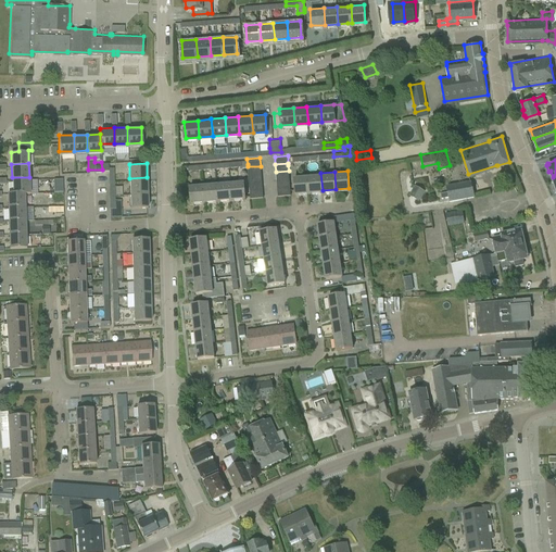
[(320,173),(307,174),(310,191),(323,190),(320,173)]
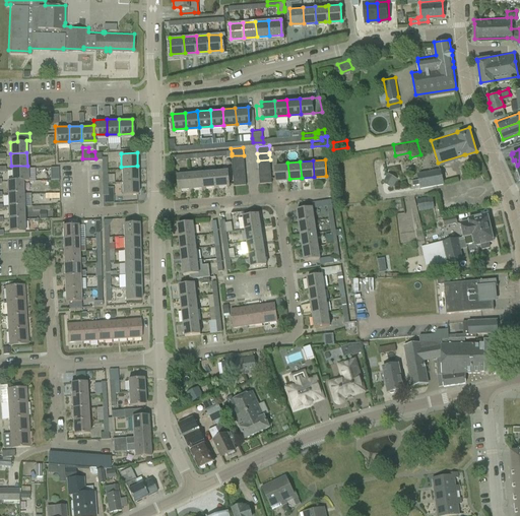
[(287,163),(274,164),(275,180),(289,179),(287,163)]
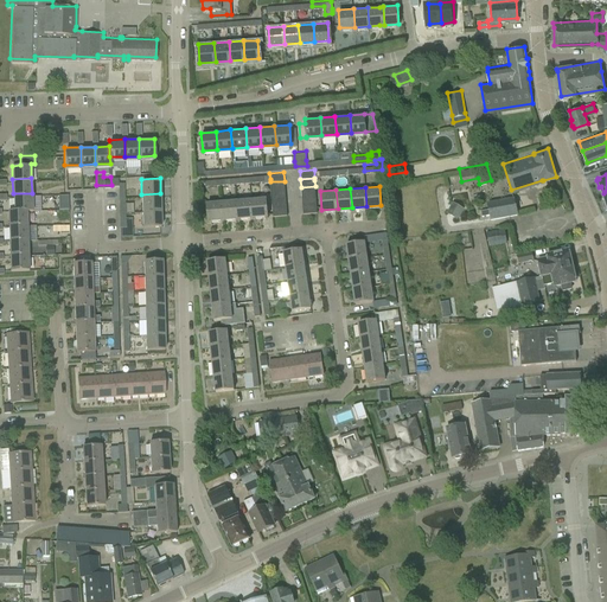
[(13,193),(13,207),(26,207),(32,206),(32,193),(13,193)]
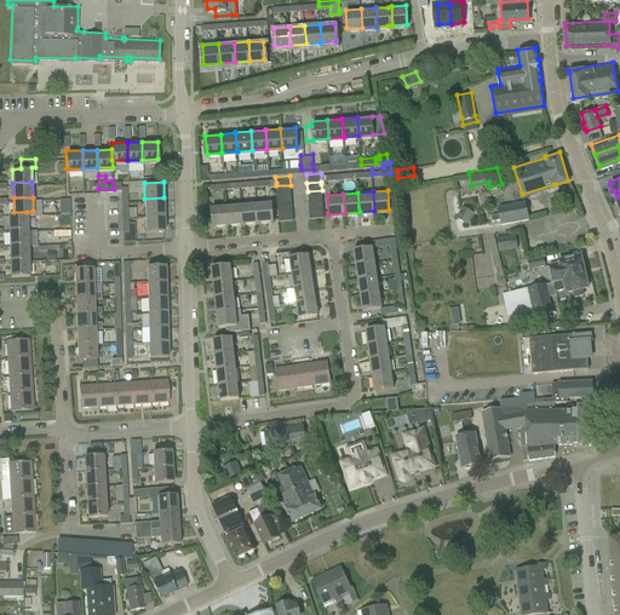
[(144,199),(145,213),(164,213),(164,197),(144,199)]
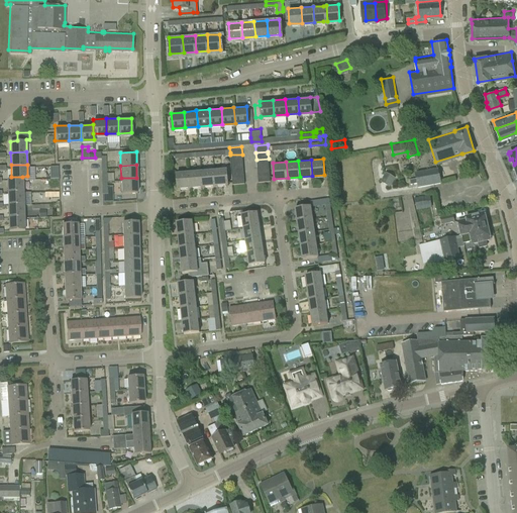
[(441,181),(438,166),(415,170),(416,176),(410,177),(410,182),(417,181),(418,185),(441,181)]
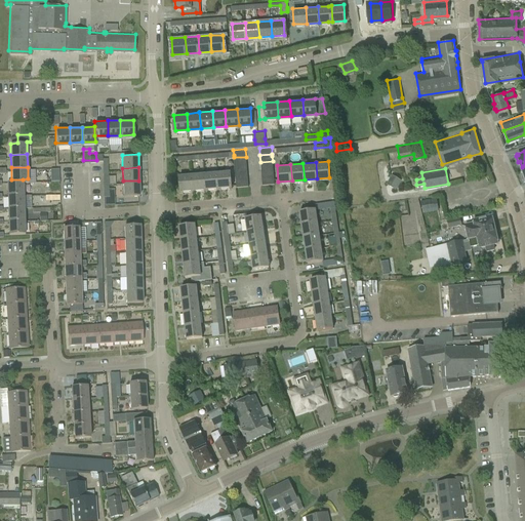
[(231,186),(230,169),(216,170),(218,187),(231,186)]
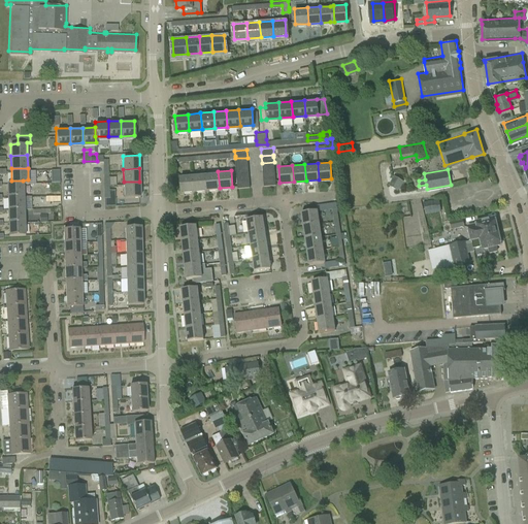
[(218,171),(205,172),(206,189),(220,188),(218,171)]
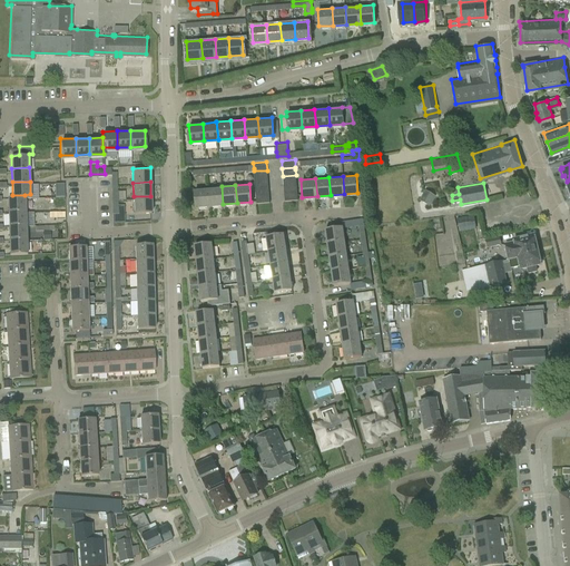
[(222,186),(208,187),(209,205),(223,204),(222,186)]
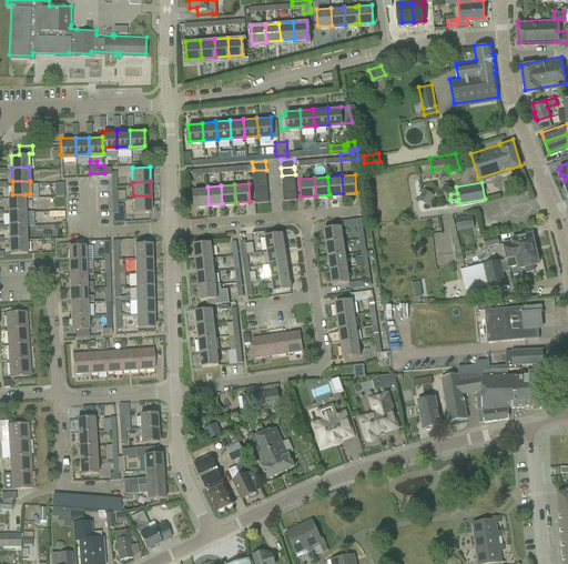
[(283,198),(296,197),(296,185),(283,187),(283,198)]
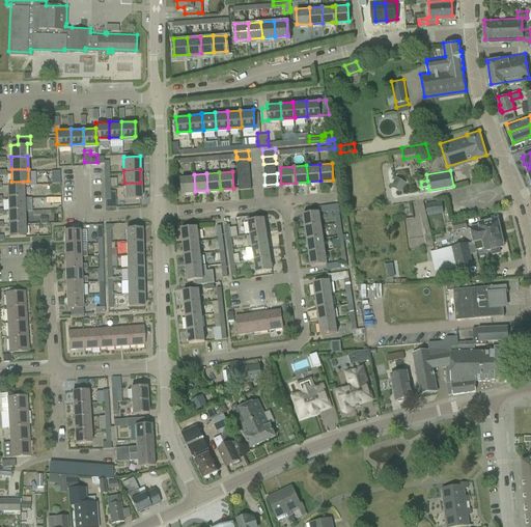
[(195,191),(194,174),(180,175),(182,192),(195,191)]
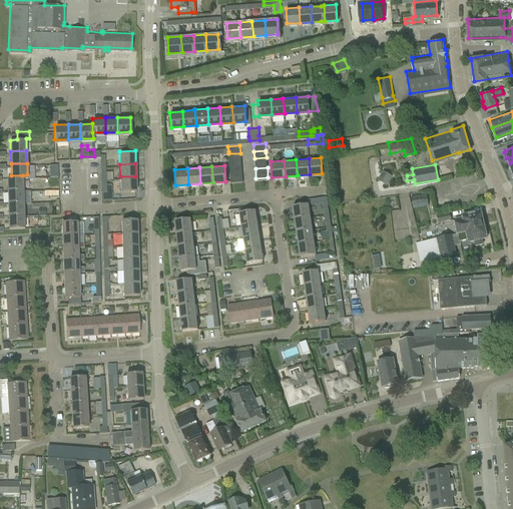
[(382,171),(380,174),(381,179),(385,181),(389,180),(391,176),(390,172),(388,171),(386,170),(382,171)]
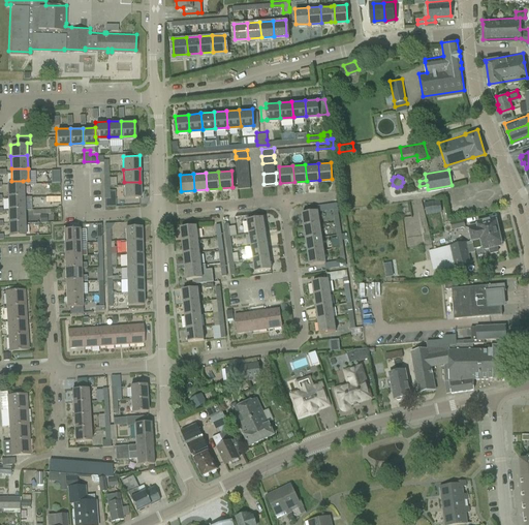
[(250,178),(237,179),(238,186),(250,185),(250,178)]
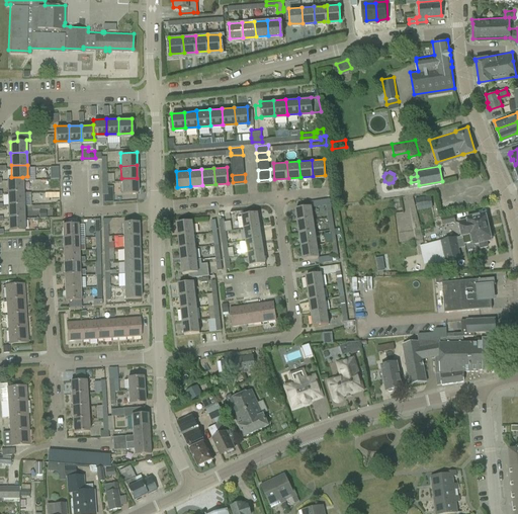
[(22,177),(11,177),(6,177),(7,190),(22,189),(22,177)]
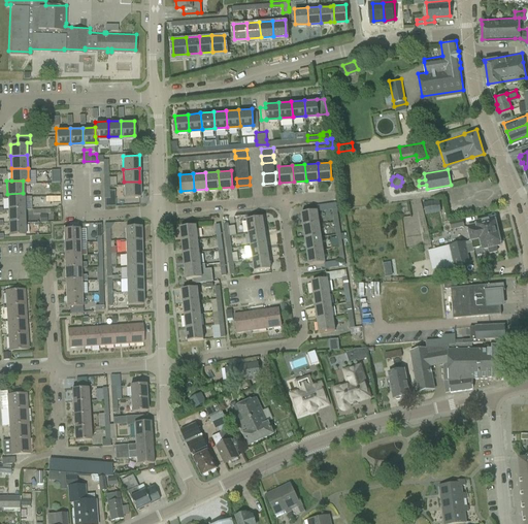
[(124,194),(140,194),(139,182),(124,182),(124,194)]
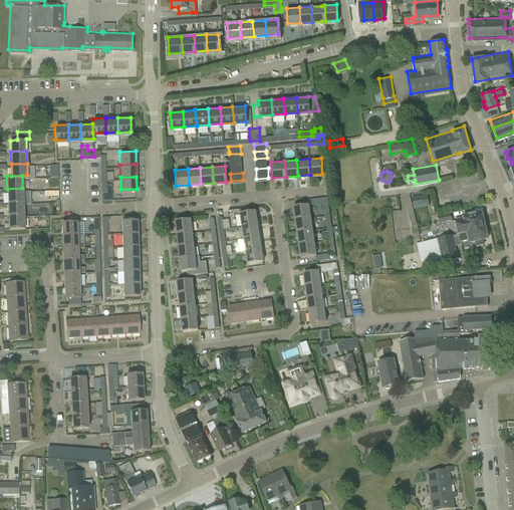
[(7,189),(7,202),(23,201),(22,188),(7,189)]
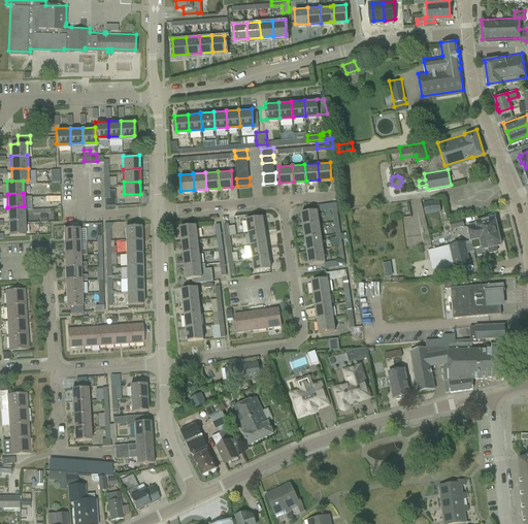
[(7,207),(8,220),(24,220),(24,206),(7,207)]
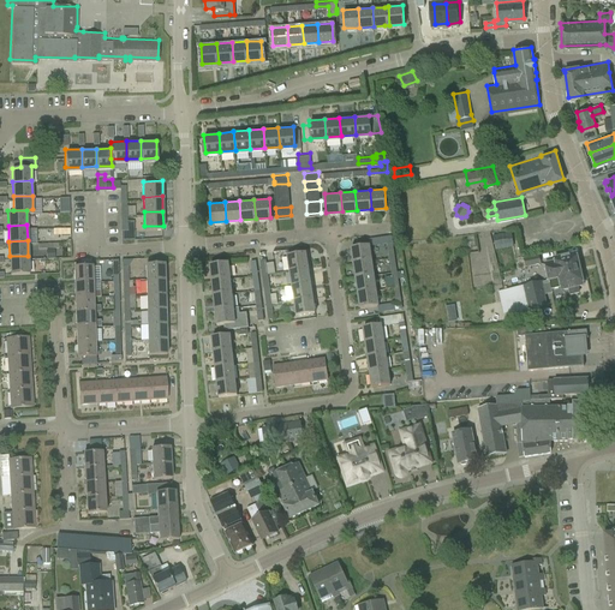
[(353,259),(371,257),(370,243),(351,245),(353,259)]
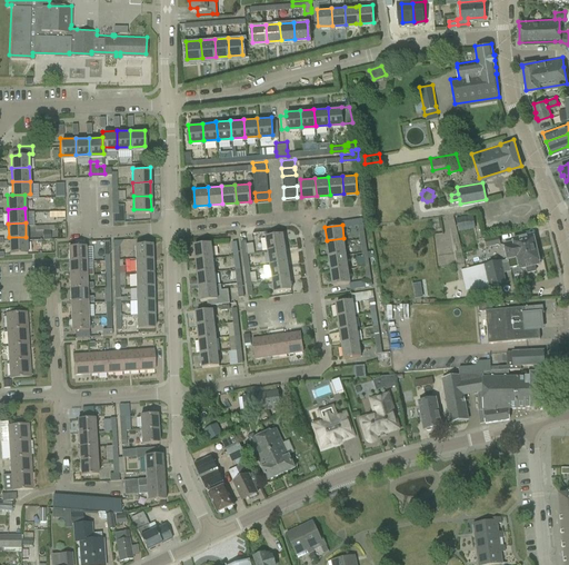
[(286,246),(283,231),(267,234),(269,248),(286,246)]
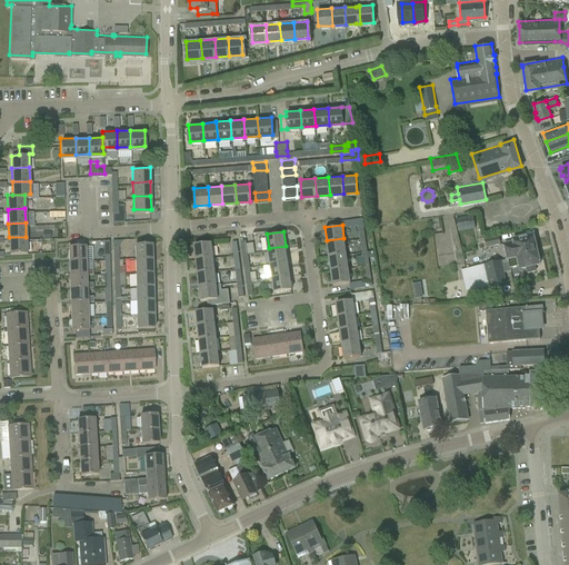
[(533,231),(512,237),(513,239),(503,241),(507,254),(516,251),(516,249),(536,244),(533,231)]
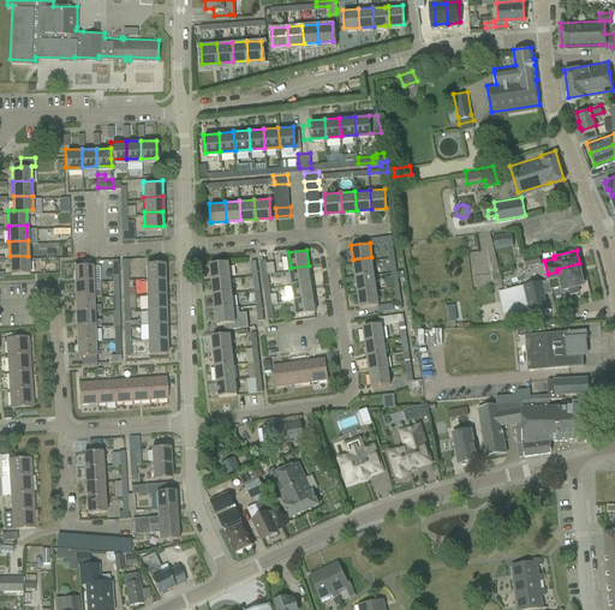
[(538,252),(523,255),(525,264),(541,261),(538,252)]
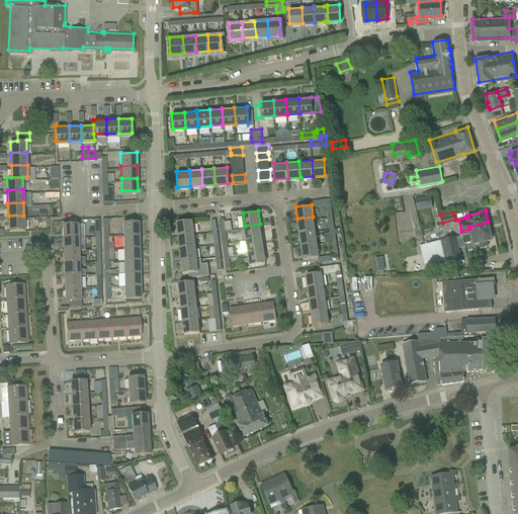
[(23,216),(8,216),(8,229),(24,229),(23,216)]
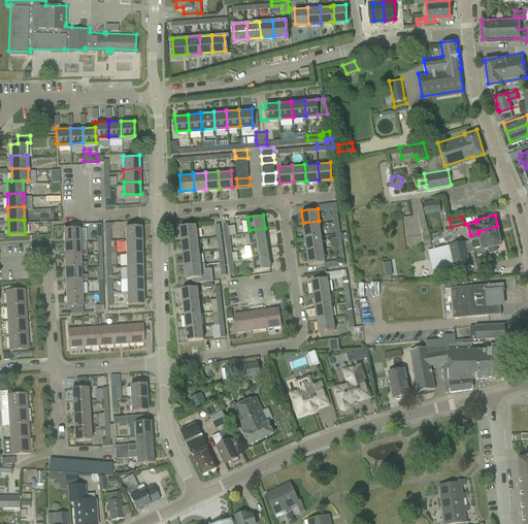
[(303,223),(305,236),(321,234),(319,221),(303,223)]
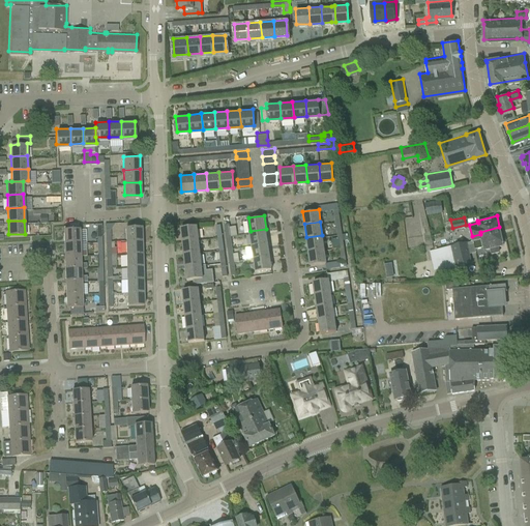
[(80,223),(63,224),(63,227),(64,240),(80,240),(80,227),(80,223)]
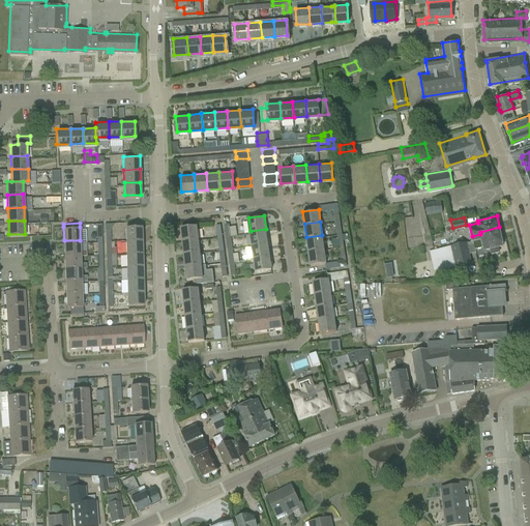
[(182,239),(199,237),(197,224),(181,226),(182,239)]
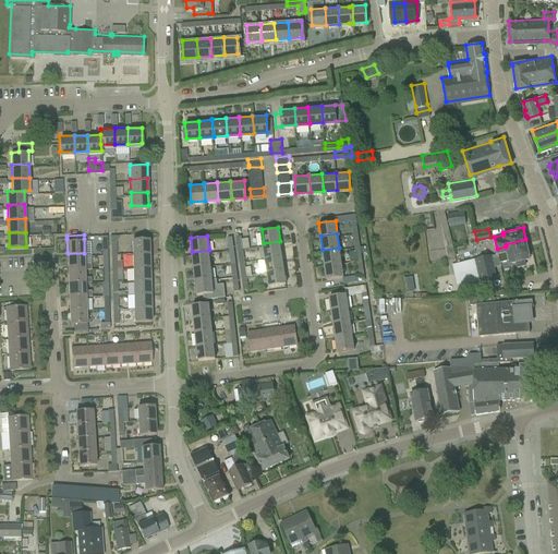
[(132,237),(132,252),(149,251),(148,237),(132,237)]
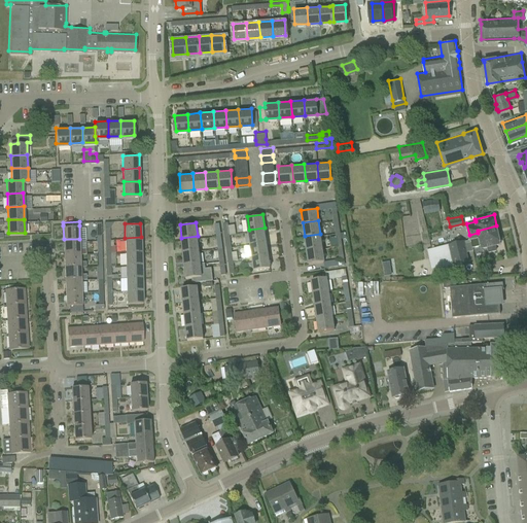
[(478,231),(478,233),(469,235),(469,238),(448,243),(448,242),(431,245),(431,246),(427,247),(431,266),(435,265),(435,266),(453,262),(453,263),(468,259),(464,243),(471,242),(472,246),(480,244),(481,247),(488,245),(489,250),(496,248),(495,243),(500,242),(496,225),(478,231)]
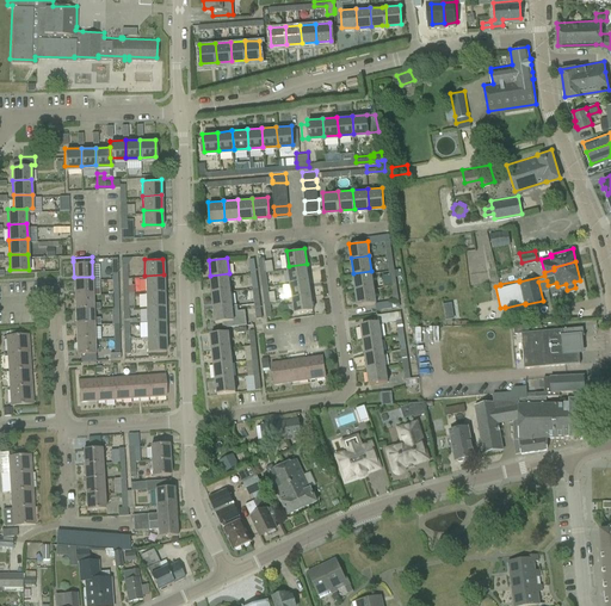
[(289,266),(290,280),(309,278),(307,264),(289,266)]
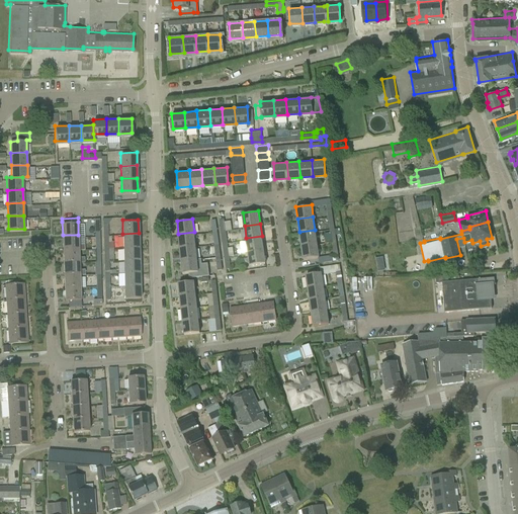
[(299,232),(301,245),(317,242),(315,230),(299,232)]
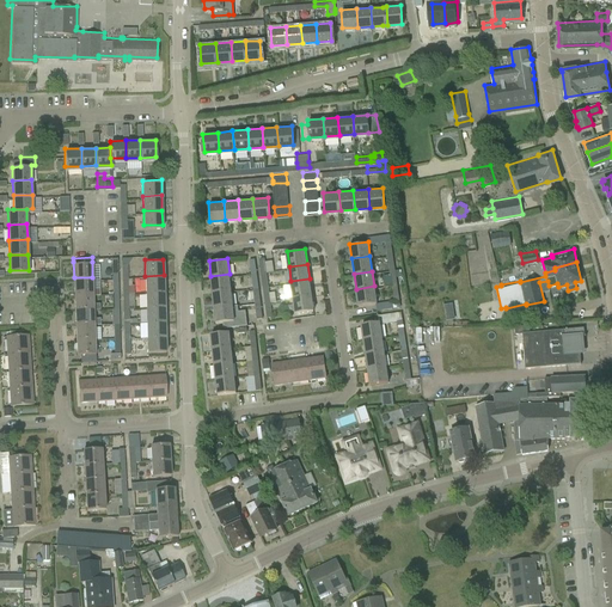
[(210,276),(212,290),(231,288),(230,274),(210,276)]
